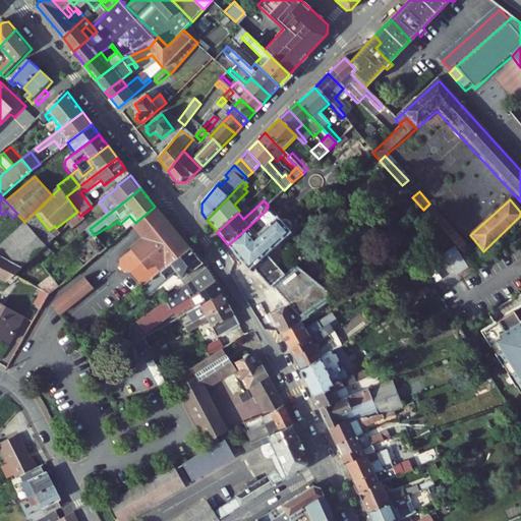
[(423,210),(454,243),(474,267),(480,262),(463,242),(429,204),(423,210)]
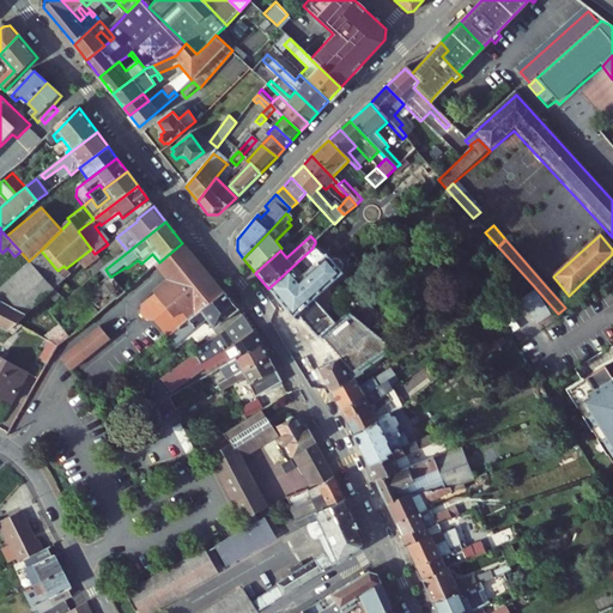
[(159,262),(155,267),(168,280),(183,267),(184,262),(188,260),(193,256),(182,243),(159,262)]
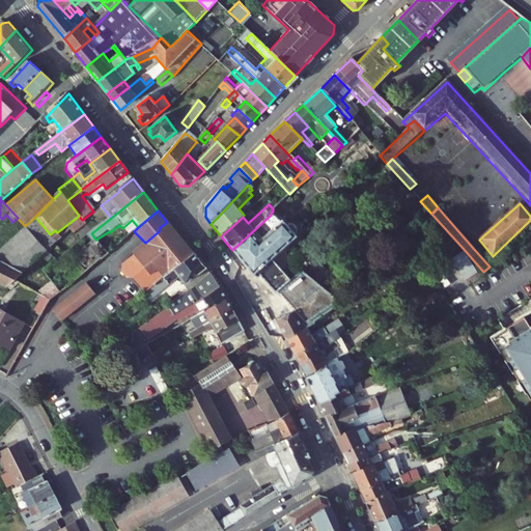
[(301,273),(289,282),(271,258),(295,239),(294,236),(296,231),(294,227),(291,226),(286,227),(273,211),(270,216),(232,250),(256,280),(261,277),(275,295),(278,291),(295,312),(291,314),(291,313),(277,323),(286,341),(305,329),(325,316),(324,314),(328,311),(339,304),(301,273)]
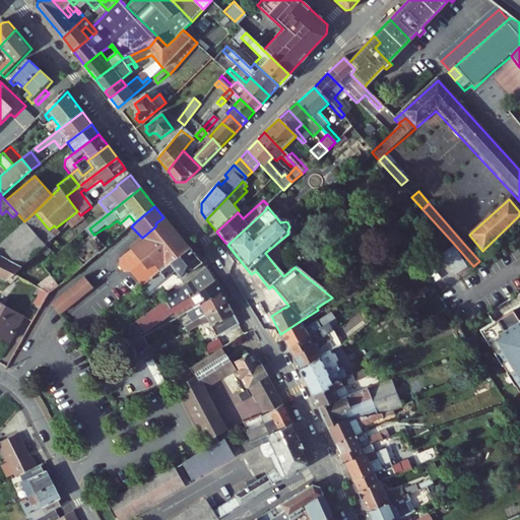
[(77,211),(56,228),(60,233),(68,225),(72,231),(85,220),(80,215),(77,211)]
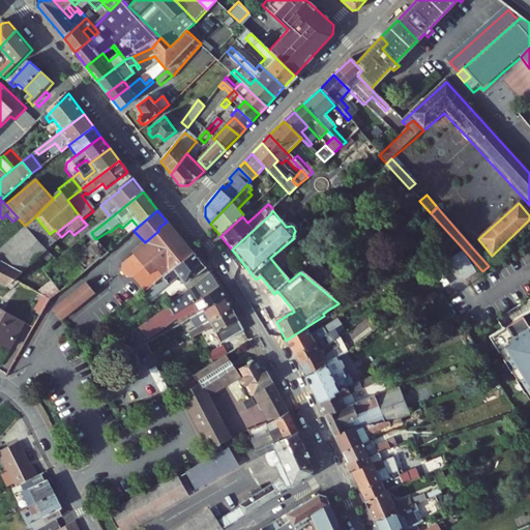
[(131,219),(122,228),(128,235),(134,231),(138,227),(131,219)]
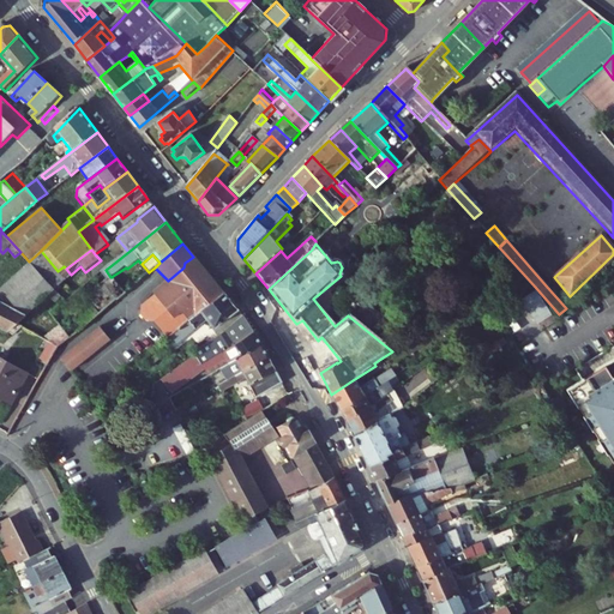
[(192,263),(200,274),(204,271),(193,257),(188,260),(192,263)]
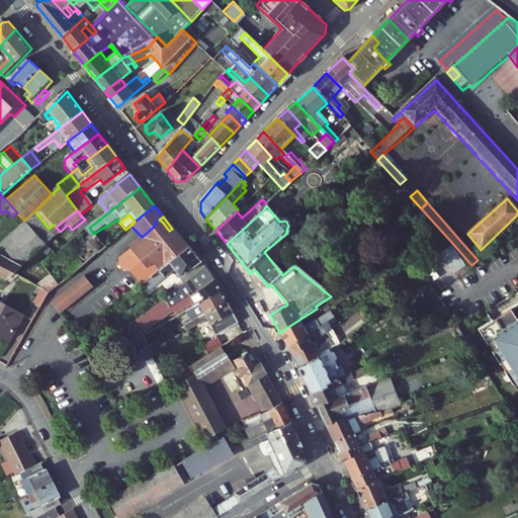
[(168,234),(167,232),(169,231),(162,222),(159,220),(156,222),(155,226),(142,237),(130,247),(132,249),(128,252),(133,258),(168,234)]
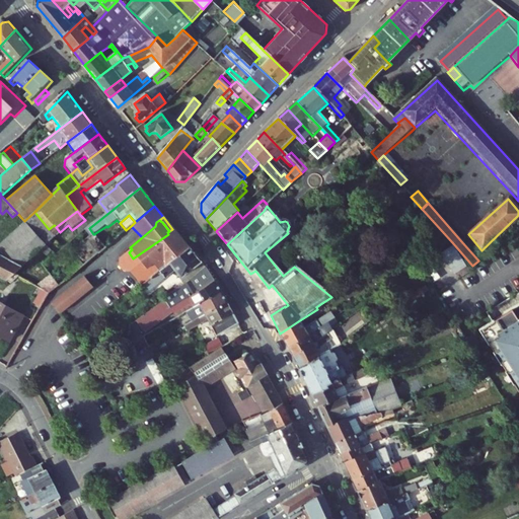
[(31,230),(45,244),(60,232),(56,227),(54,225),(49,229),(44,232),(36,225),(31,230)]
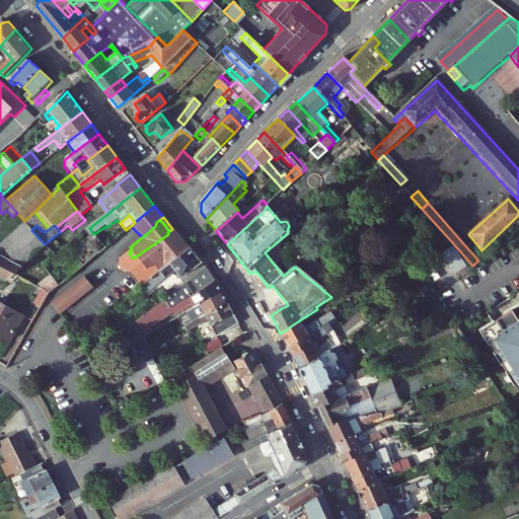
[(169,231),(175,240),(179,237),(172,229),(169,231)]
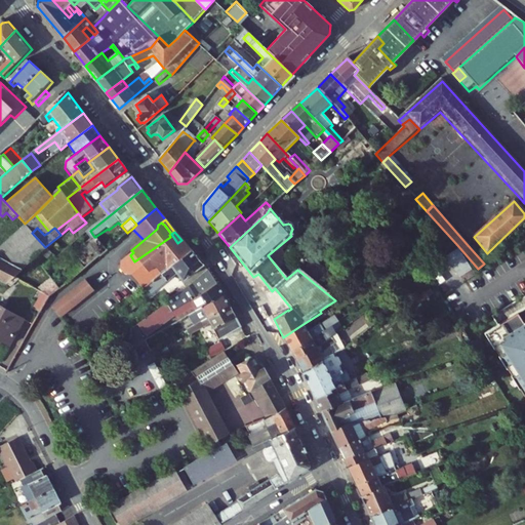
[(13,281),(27,261),(45,247),(32,233),(8,259),(0,255),(0,283),(6,288),(13,281)]
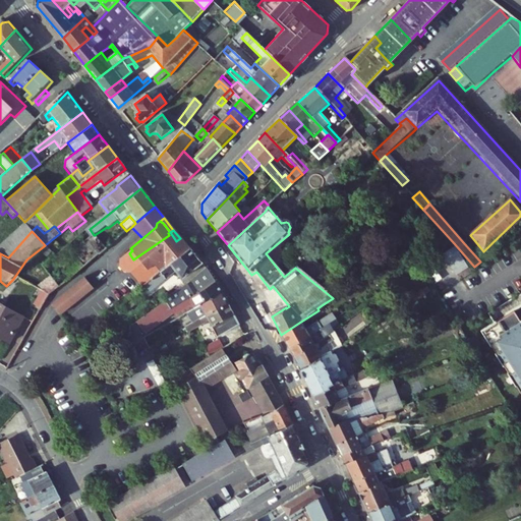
[(129,253),(125,256),(122,259),(120,261),(119,268),(124,273),(134,275),(143,287),(156,278),(147,265),(176,241),(170,232),(168,233),(169,235),(133,259),(129,253)]
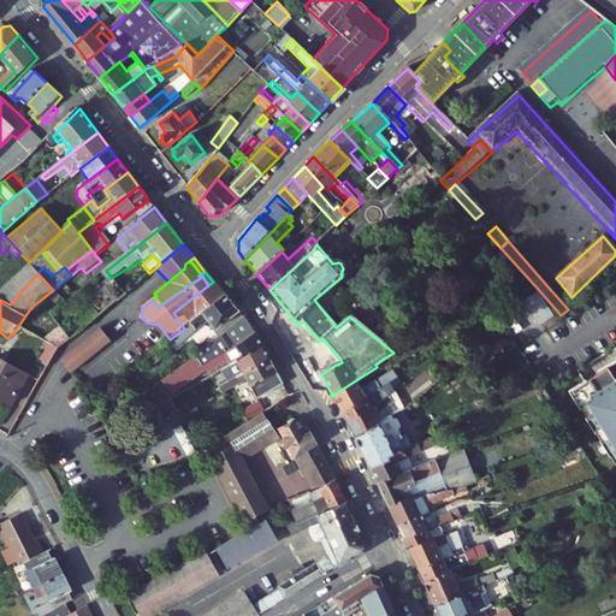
[(111,278),(92,294),(99,302),(106,311),(125,294),(113,277),(112,278),(111,278)]
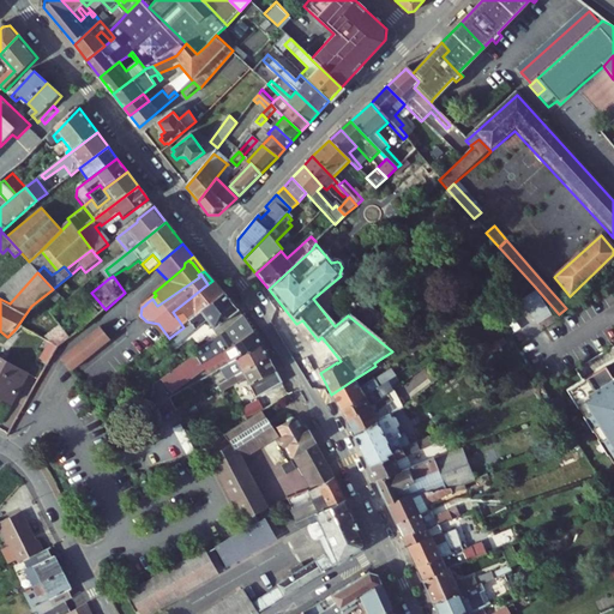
[(208,284),(173,312),(184,327),(223,296),(212,282),(209,284),(208,284)]
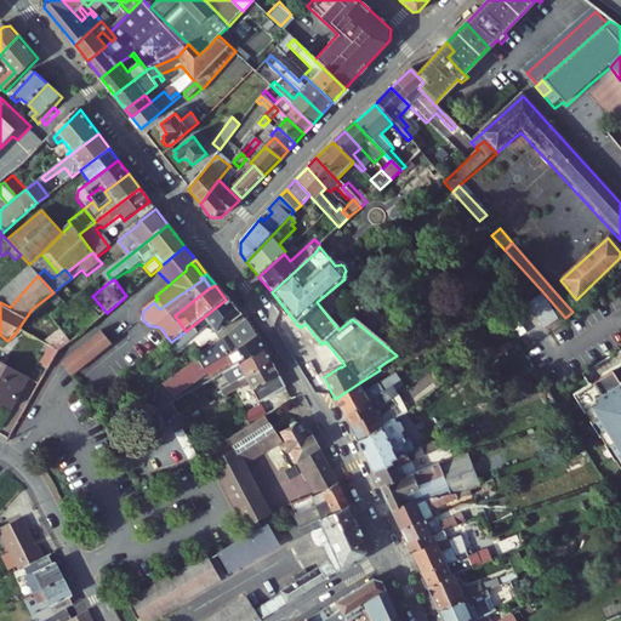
[(171,342),(166,346),(161,351),(169,359),(205,330),(212,340),(240,318),(226,300),(186,331),(171,342)]
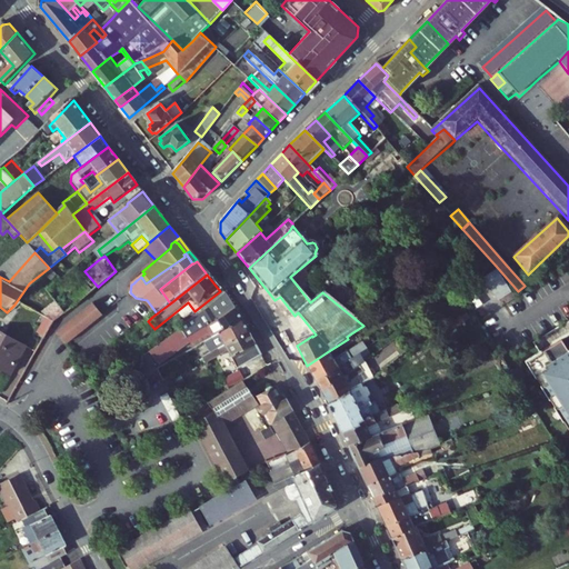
[(56,302),(39,317),(55,325),(98,287),(91,279),(59,307),(56,302)]
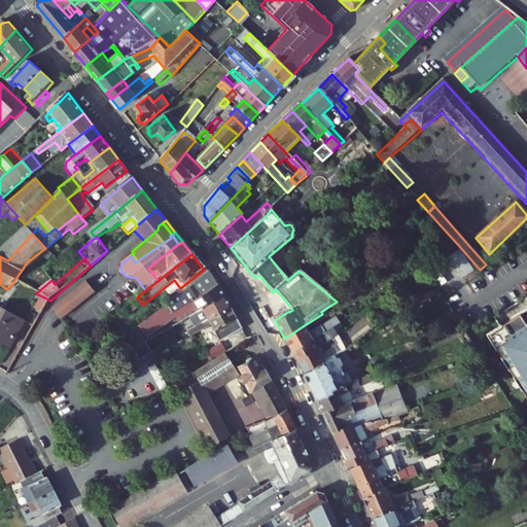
[(212,279),(209,275),(188,290),(166,307),(172,317),(217,288),(212,279)]
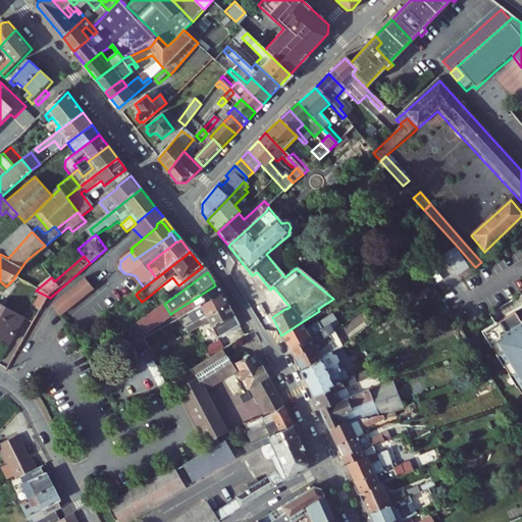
[(11,292),(21,283),(13,279),(6,286),(11,292)]
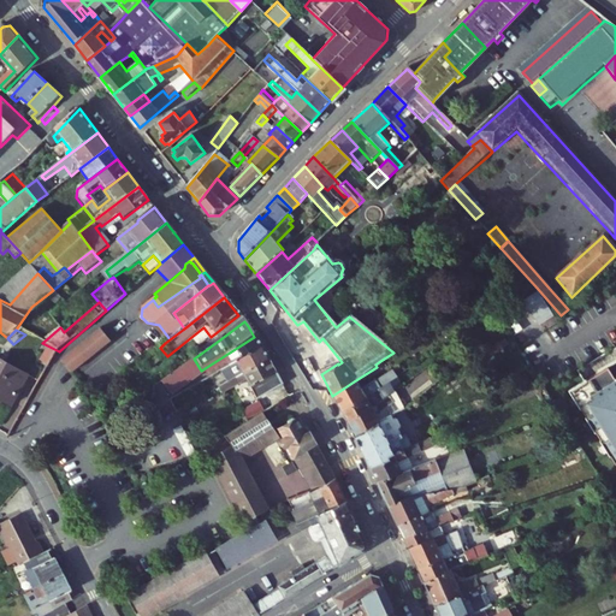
[(100,330),(63,362),(73,374),(111,342),(100,330)]
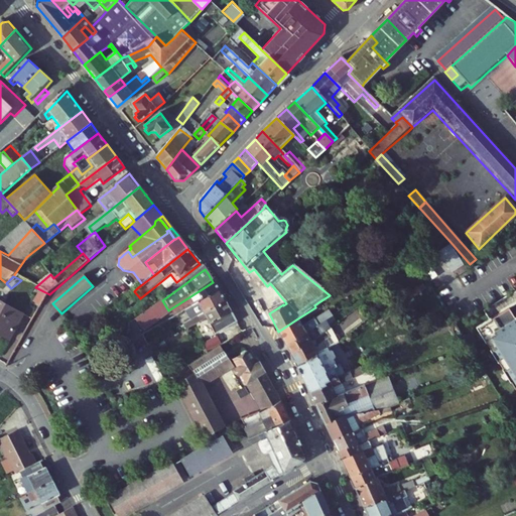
[(191,307),(218,292),(213,282),(168,310),(162,300),(135,320),(142,331),(150,325),(151,326),(169,312),(173,318),(181,314),(191,307)]
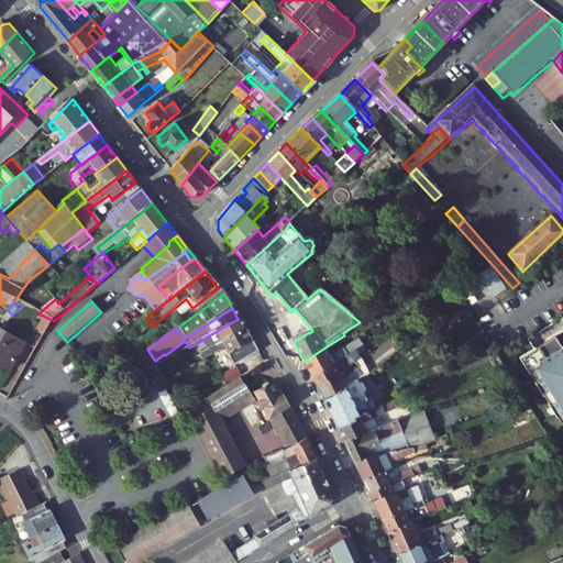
[(176,324),(177,328),(201,310),(176,324)]
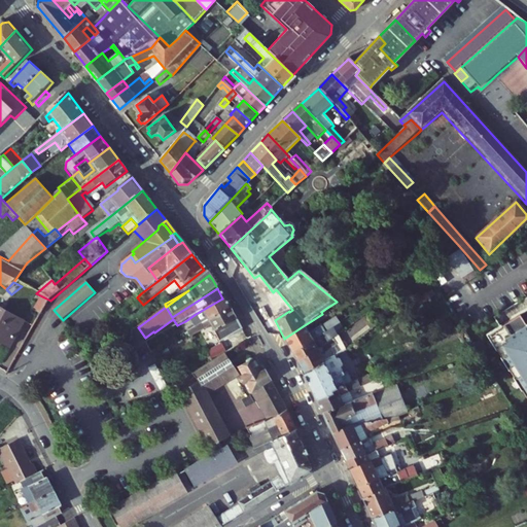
[(185,334),(229,309),(222,299),(196,314),(185,321),(188,327),(176,336),(177,339),(185,334)]
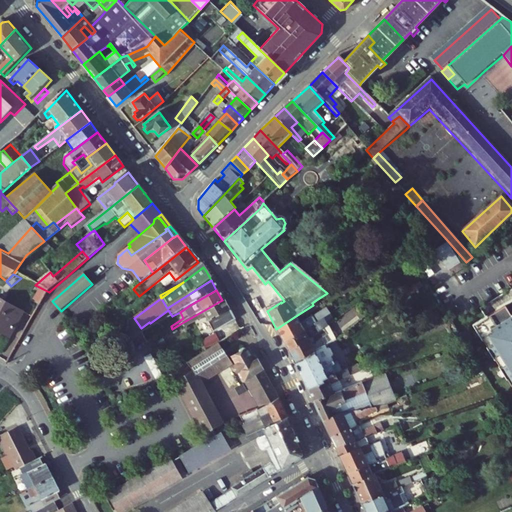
[(211,334),(233,321),(222,300),(180,324),(181,328),(191,323),(192,324),(202,319),(211,334)]
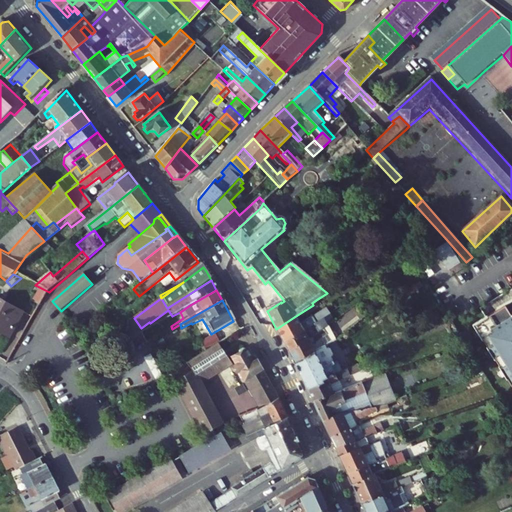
[(0,338),(10,344),(24,318),(0,304),(0,338)]
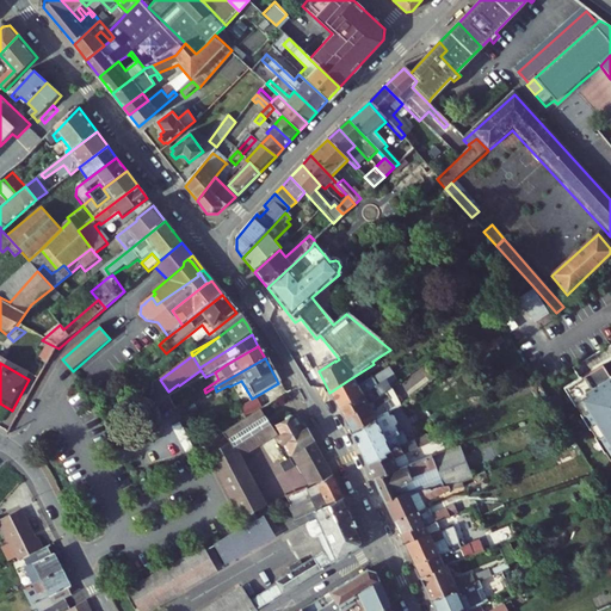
[(351,378),(329,393),(339,411),(378,386),(392,377),(388,370),(371,381),(370,378),(357,387),(351,378)]
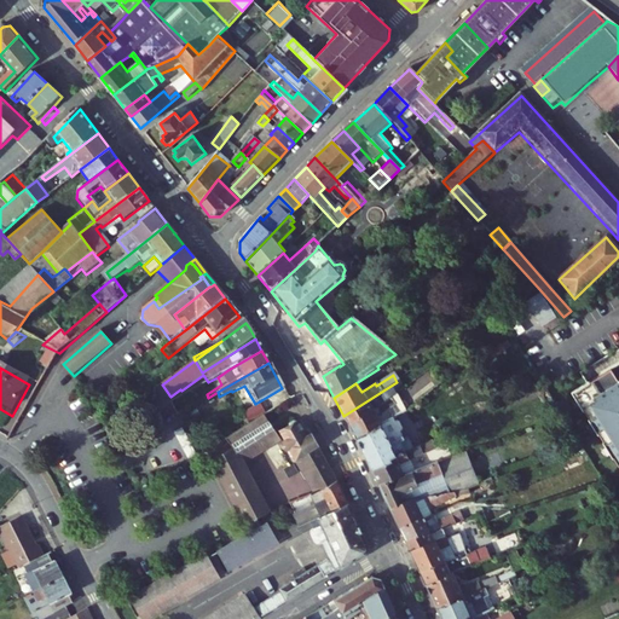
[(618,386),(614,379),(576,401),(618,472),(618,386)]
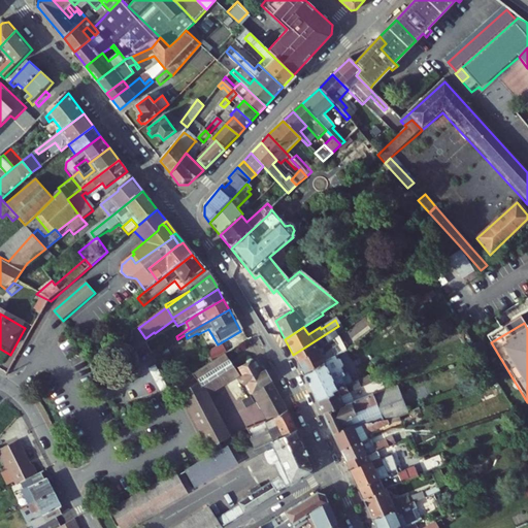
[(327,333),(293,355),(297,364),(331,340),(327,333)]
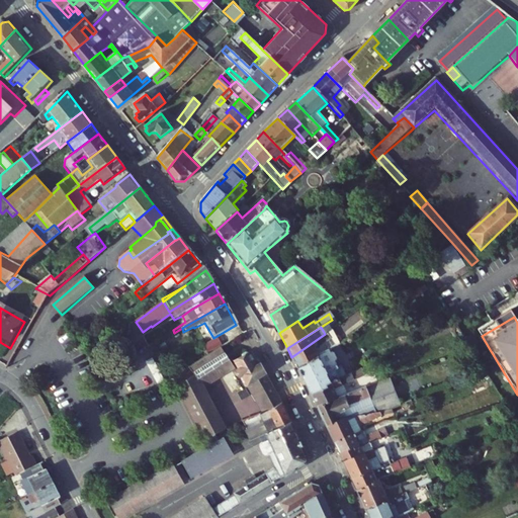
[(156,343),(151,334),(142,339),(147,349),(156,343)]
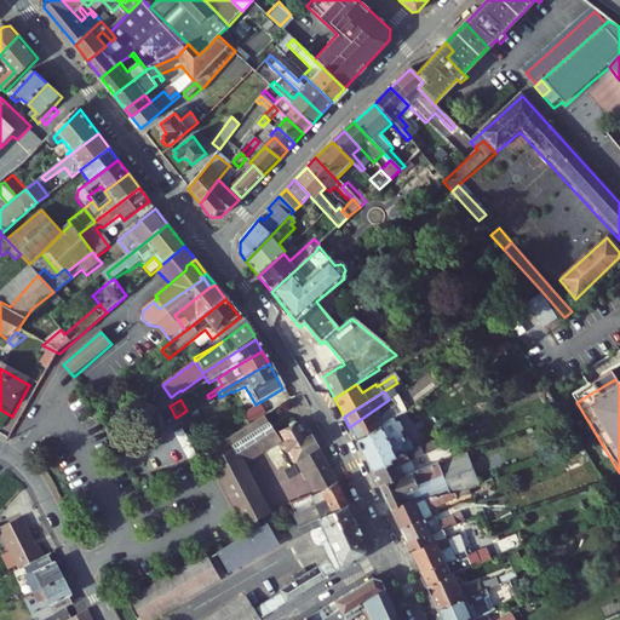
[(389,400),(349,428),(356,442),(380,426),(375,417),(392,406),(389,400)]
